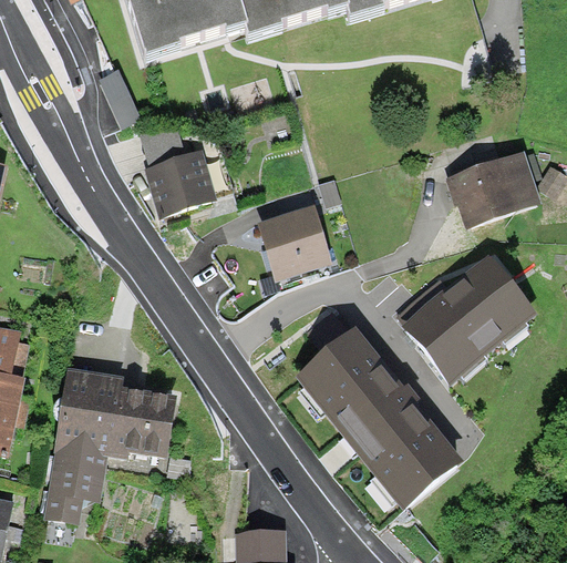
[(124,0),(143,60),(247,29),(237,0),(124,0)]
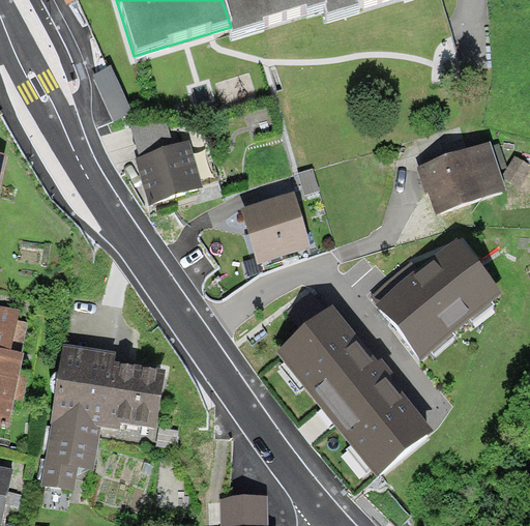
[(222,0),(231,27),(233,35),(327,6),(325,0),(222,0)]
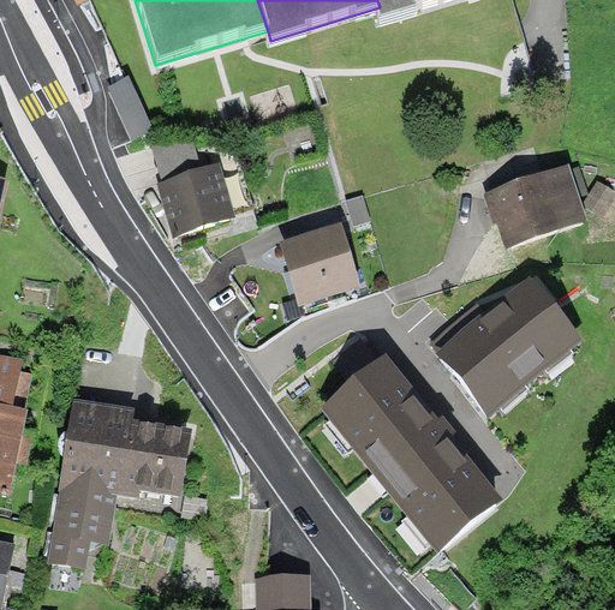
[(377,0),(380,7),(383,19),(447,0),(377,0)]
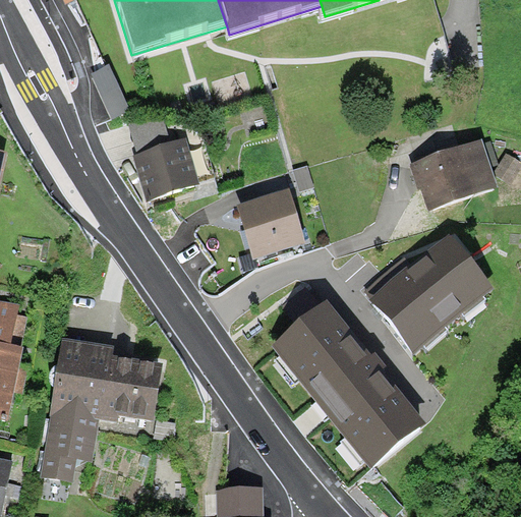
[(130,108),(109,62),(92,70),(113,116),(130,108)]
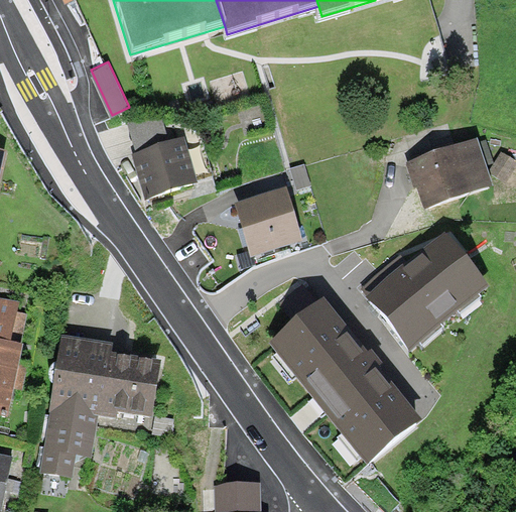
[(136,150),(132,151),(147,197),(197,180),(181,136),(170,139),(164,120),(126,119),(136,150)]
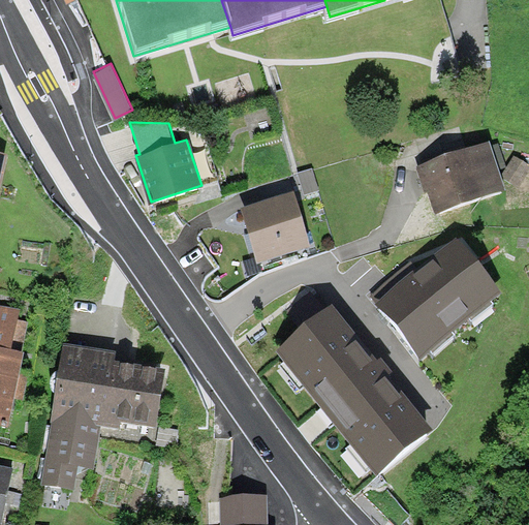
[(491,141),(417,163),(426,188),(429,187),(436,209),(505,187),(491,141)]
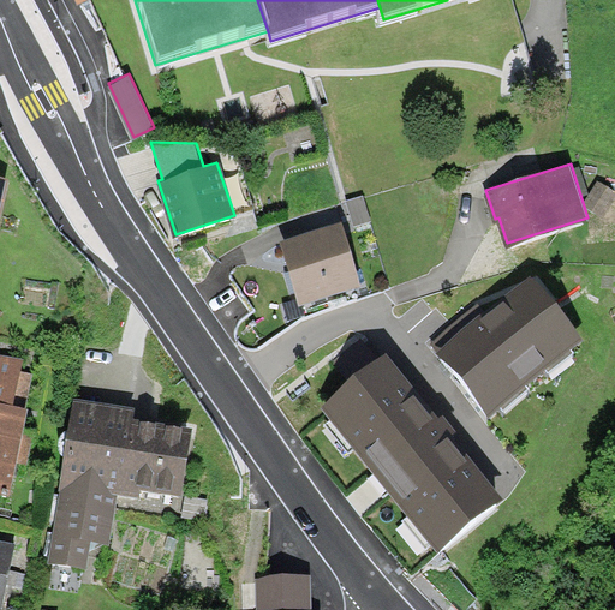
[(363,193),(347,198),(354,222),(370,217),(363,193)]
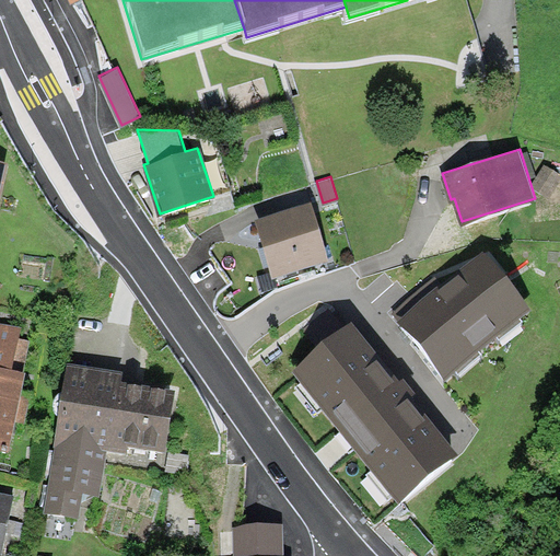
[(559,178),(549,197),(559,203),(559,178)]
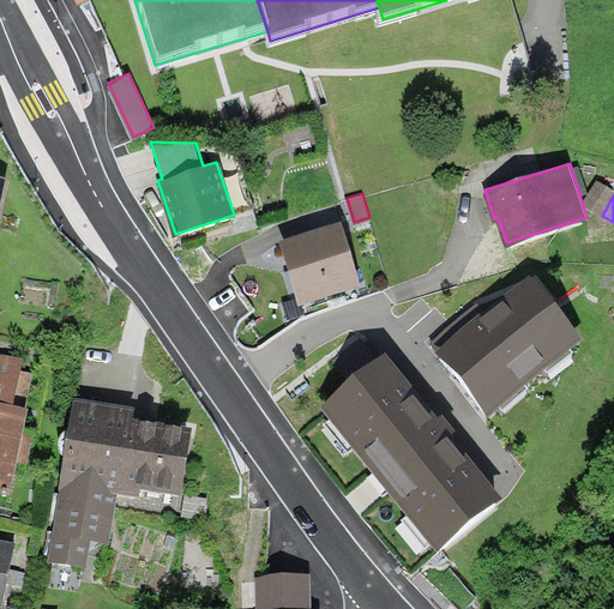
[(341,222),(281,239),(299,301),(359,284),(341,222)]
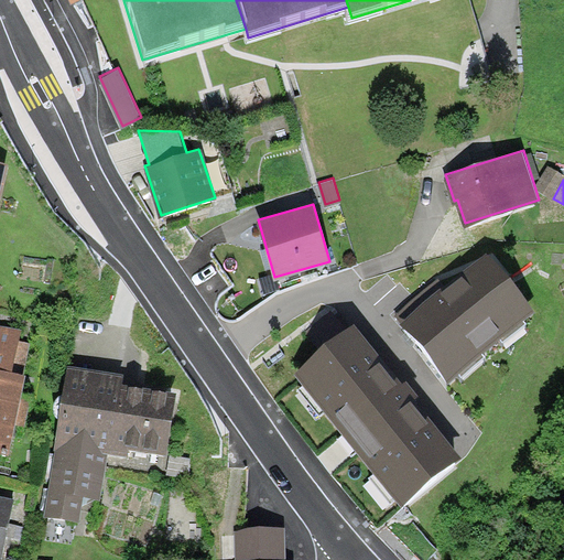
[(487,248),(399,321),(411,337),(449,385),(537,312),(487,248)]
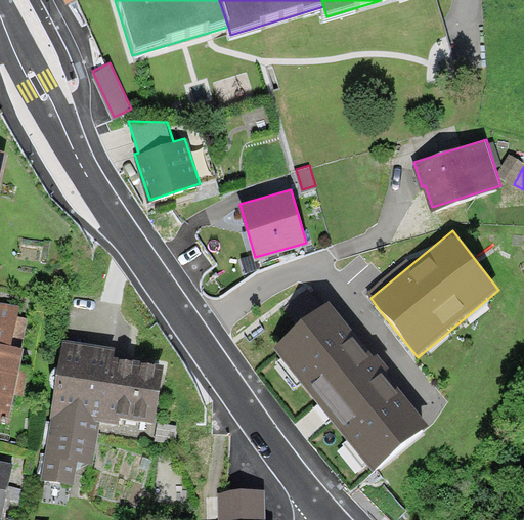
[(333,297),(271,347),(372,472),(433,422),(333,297)]
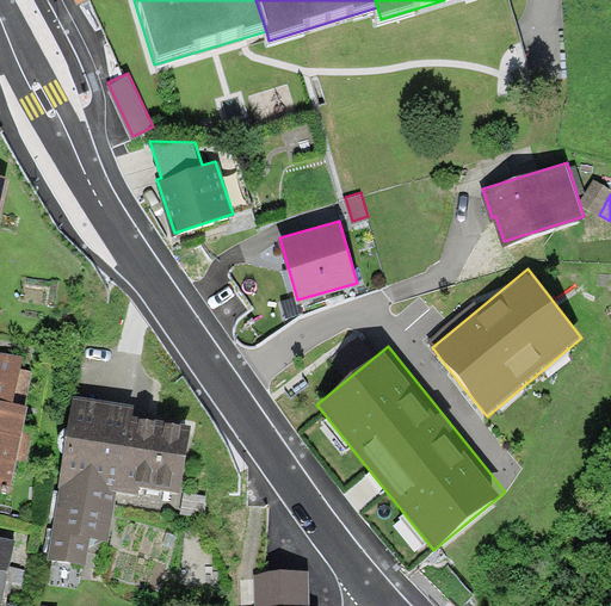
[(23,356),(0,351),(0,488),(11,490),(18,457),(28,459),(35,425),(24,422),(28,404),(25,404),(32,368),(20,365),(23,356)]
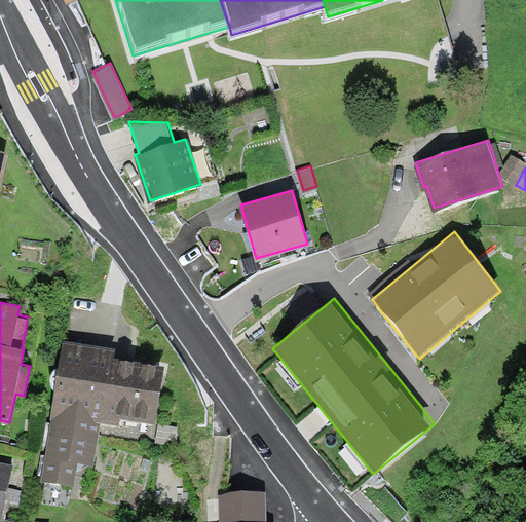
[(154,436),(165,367),(119,360),(114,359),(115,348),(63,339),(40,479),(74,484),(78,463),(96,467),(102,427),(154,436)]
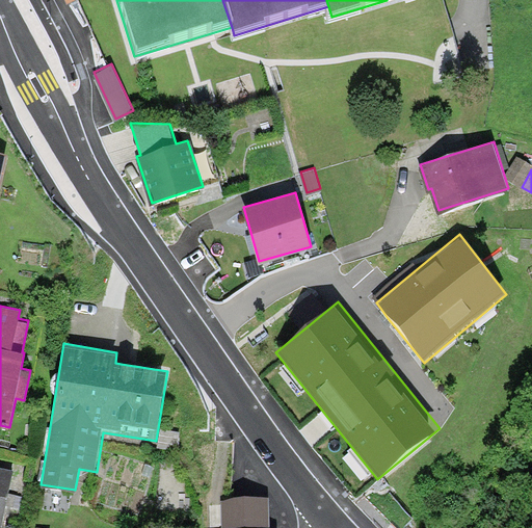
[(0,527),(12,468),(0,465),(0,527)]
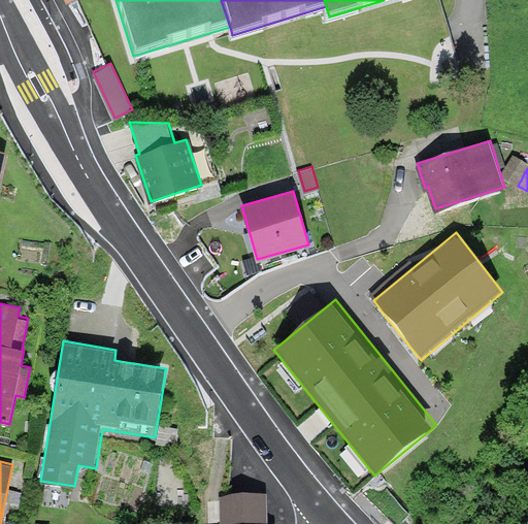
[(268,523),(268,492),(219,493),(219,523),(268,523)]
